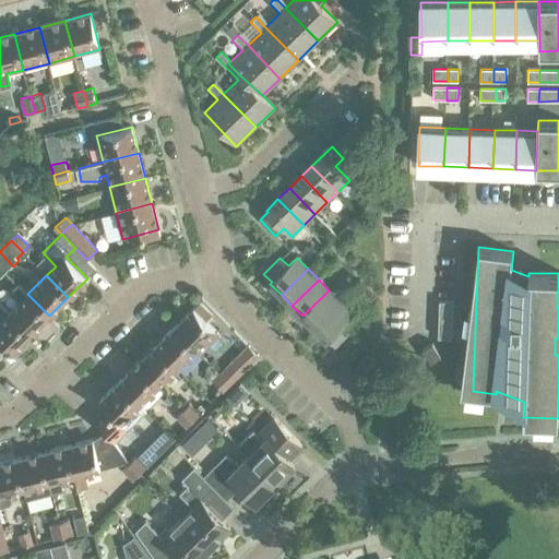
[(49,316),(27,294),(18,284),(9,293),(19,302),(9,312),(31,334),(49,316)]
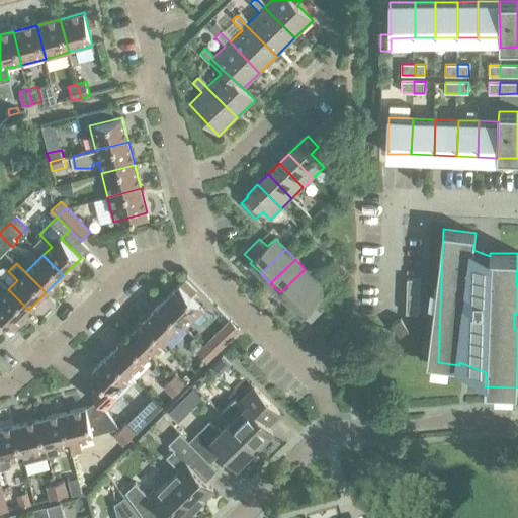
[(290,304),(315,279),(305,269),(280,292),(290,304)]
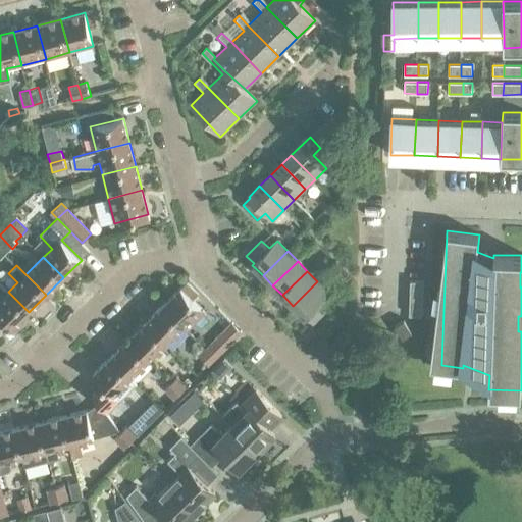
[(422,316),(423,281),(410,280),(409,316),(422,316)]
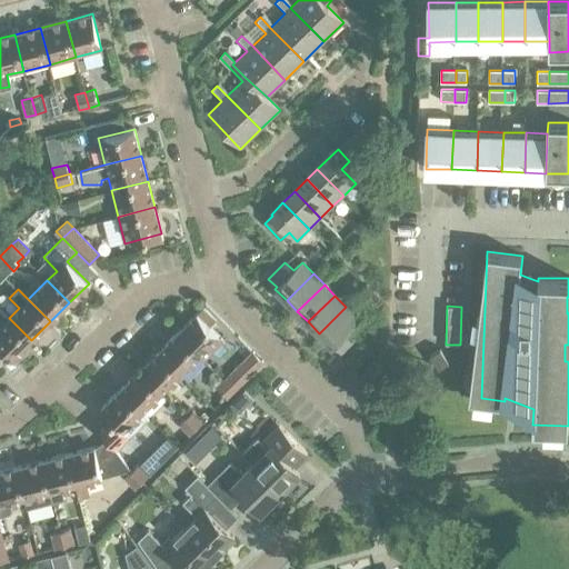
[(346,307),(319,333),(332,347),(340,355),(352,341),(345,333),(359,320),(346,307)]
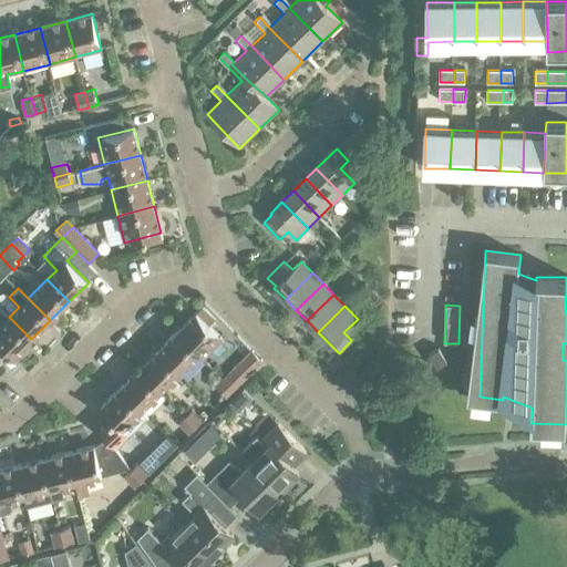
[(31,339),(9,317),(0,307),(0,352),(3,350),(11,358),(31,339)]
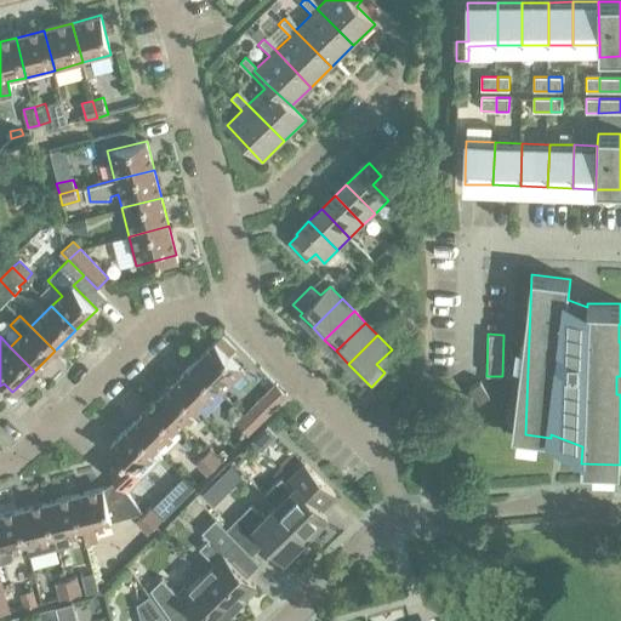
[(194,364),(218,388),(239,366),(215,342),(194,364)]
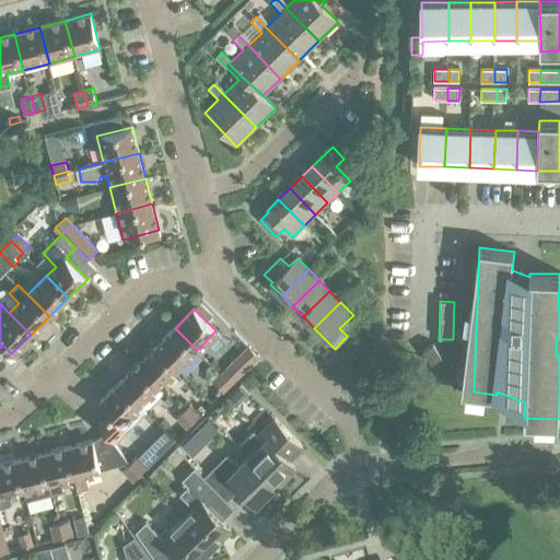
[(177,369),(197,350),(175,328),(156,347),(177,369)]
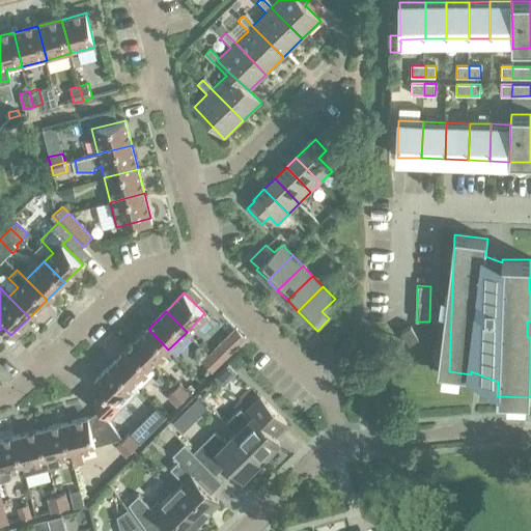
[(409,344),(418,338),(411,326),(400,332),(409,344)]
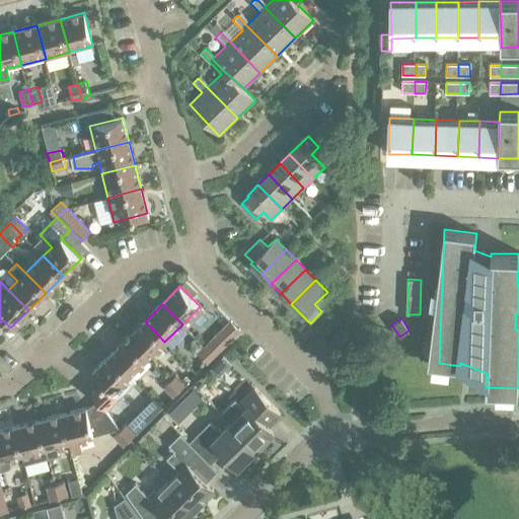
[(203,347),(214,357),(240,330),(229,320),(203,347)]
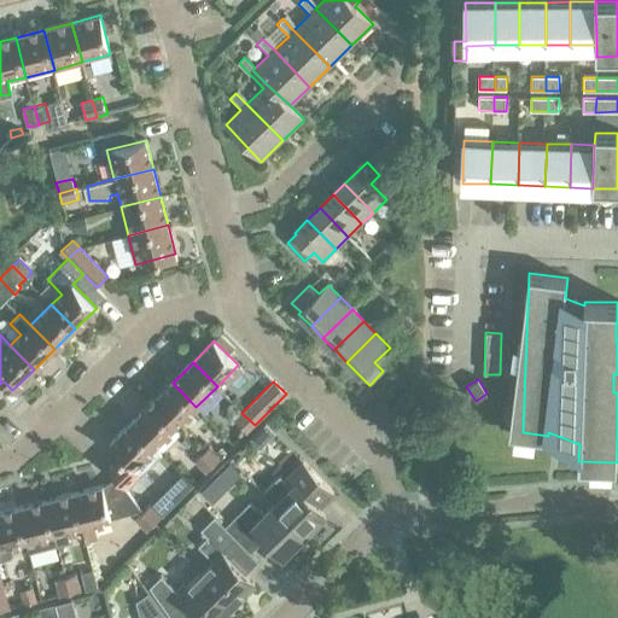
[(175,427),(196,407),(173,383),(152,402),(175,427)]
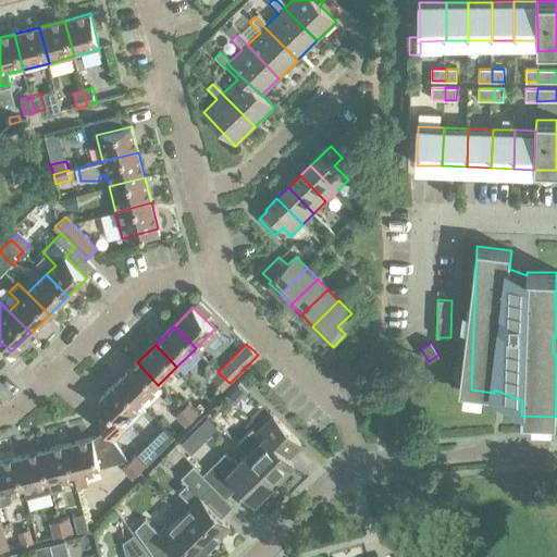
[(139,403),(158,385),(137,362),(118,381),(139,403)]
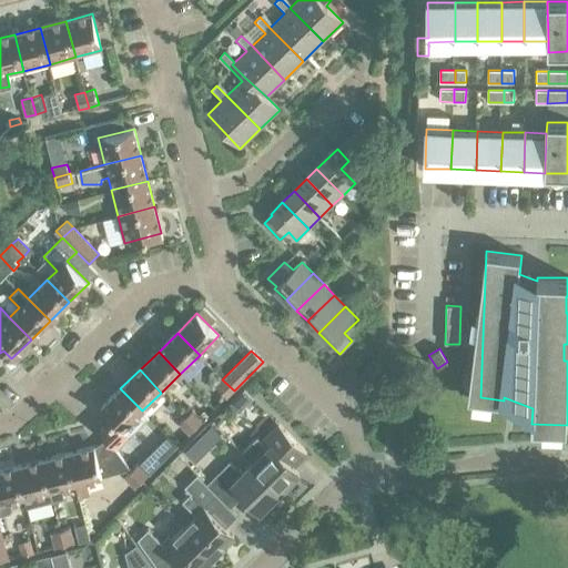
[(230,395),(234,391),(222,379),(219,383),(230,395)]
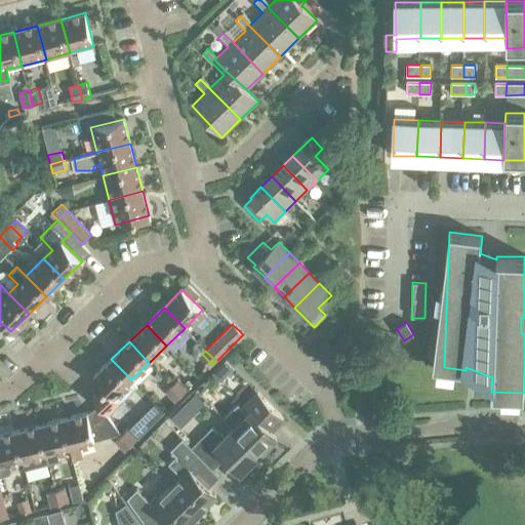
[(113,398),(131,379),(111,359),(92,377),(113,398)]
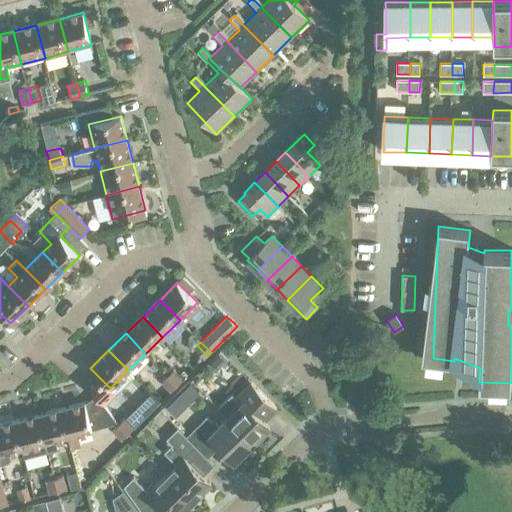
[(168,376),(177,385),(183,379),(174,370),(168,376)]
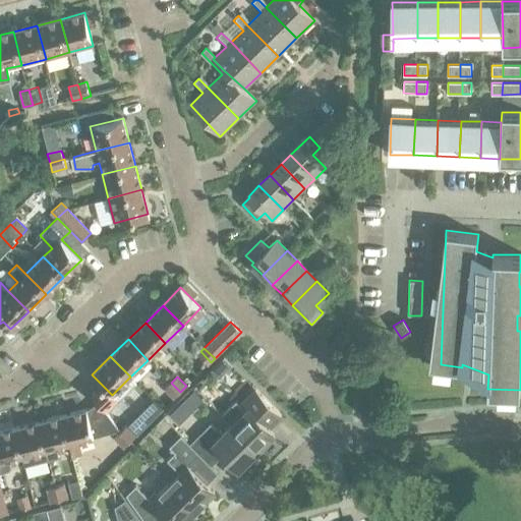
[(174,398),(180,392),(171,383),(165,390),(174,398)]
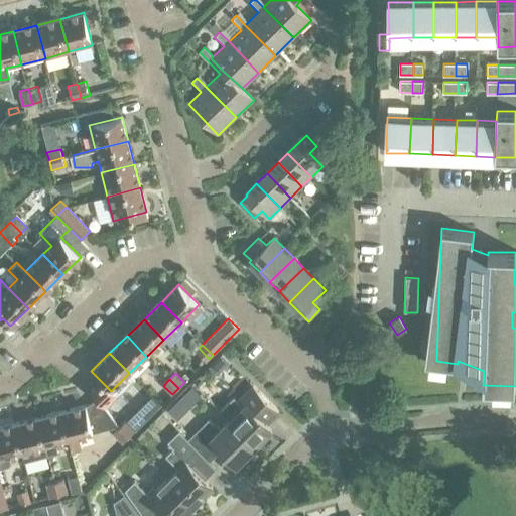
[(229,420),(254,446),(272,428),(261,417),(270,408),(246,384),(237,392),(247,403),(229,420)]
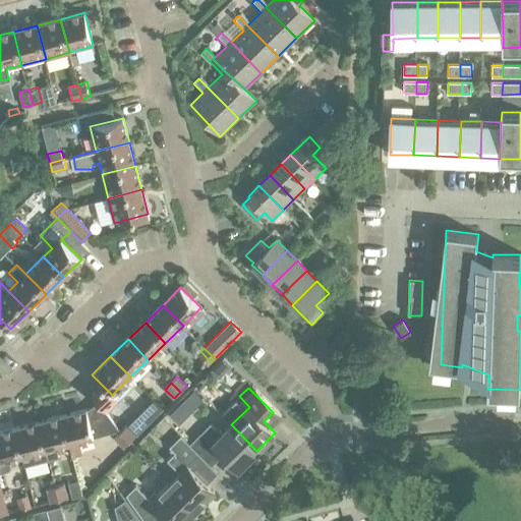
[(62,416),(70,444),(73,456),(82,453),(79,441),(94,438),(121,431),(98,401),(87,410),(62,416)]
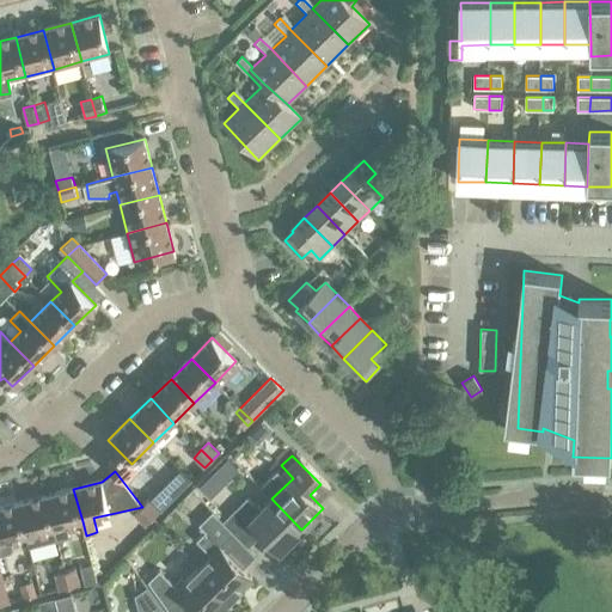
[(212,473),(200,487),(210,496),(222,484),(212,473)]
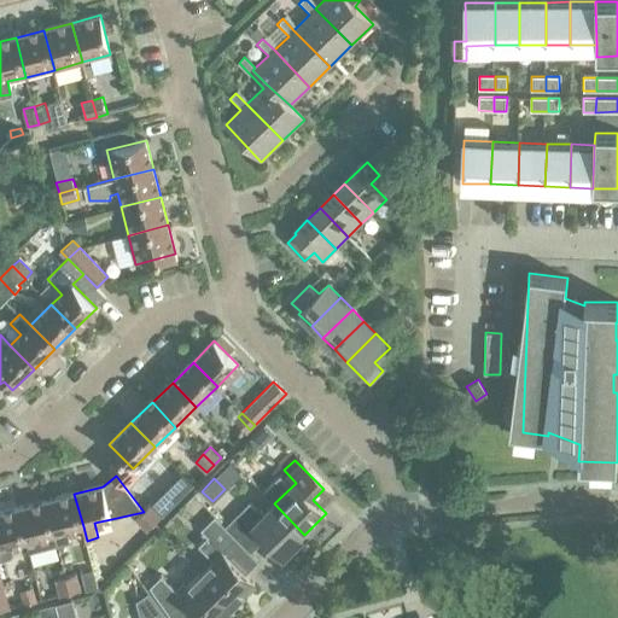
[(68,530),(83,526),(74,494),(46,501),(58,547),(71,543),(68,530)]
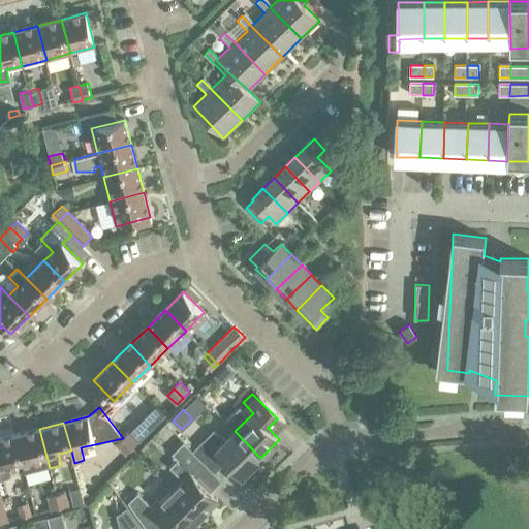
[(26,474),(50,468),(39,429),(16,435),(23,463),(26,474)]
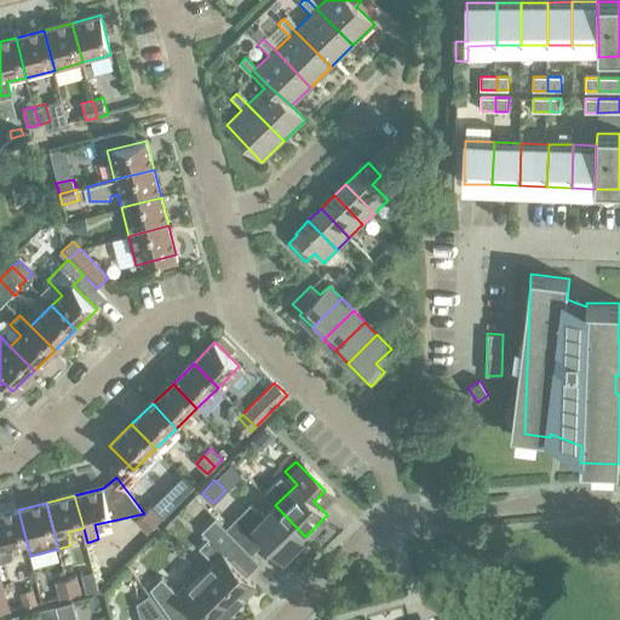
[(305,537),(275,505),(264,517),(251,504),(231,523),(258,551),(268,541),(283,557),(305,537)]
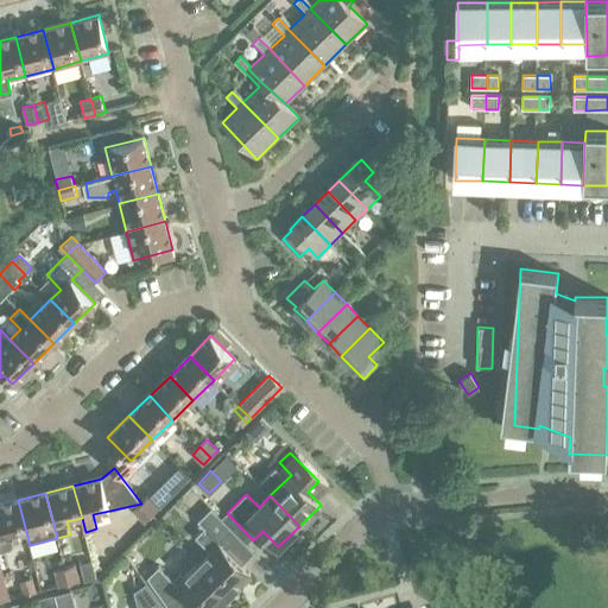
[(141,504),(152,515),(160,507),(150,496),(141,504)]
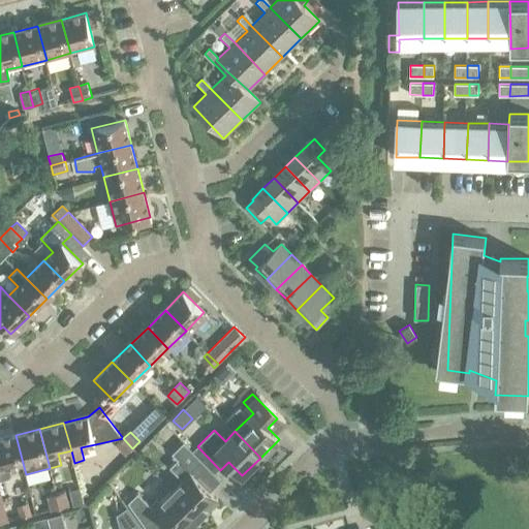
[(0,468),(23,463),(16,435),(0,439),(0,468)]
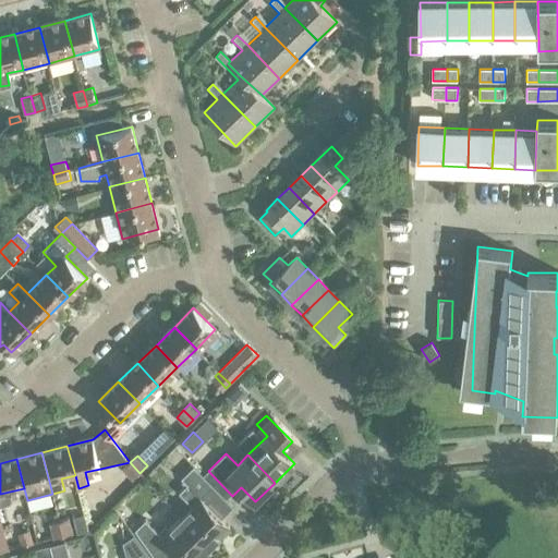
[(133,480),(140,473),(130,462),(122,470),(133,480)]
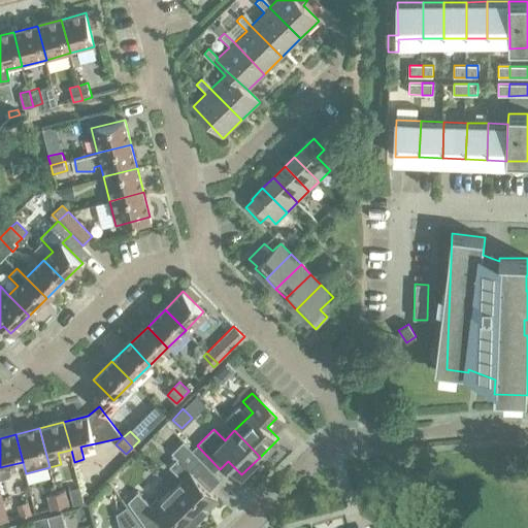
[(171,489),(199,518),(218,499),(208,489),(221,477),(184,440),(171,452),(176,458),(168,465),(182,479),(171,489)]
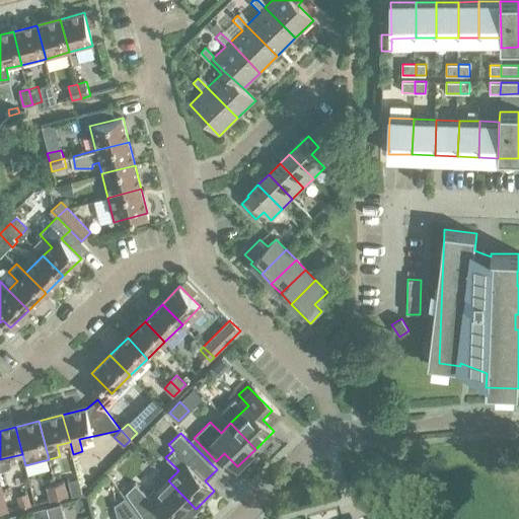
[(167,518),(184,518),(196,509),(168,480),(157,492),(154,489),(146,497),(134,484),(126,493),(142,518),(165,518),(167,518)]
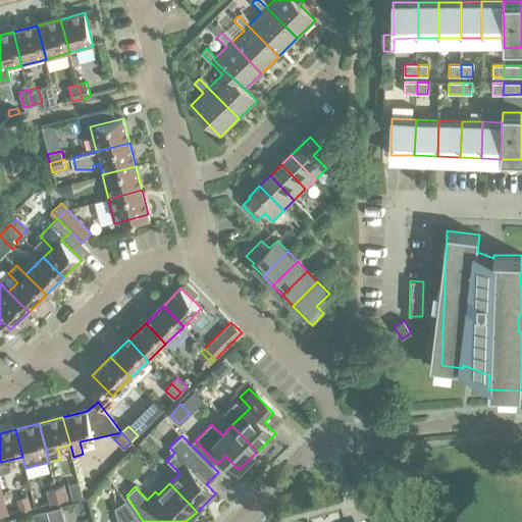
[(56,487),(59,502),(67,500),(64,485),(56,487)]
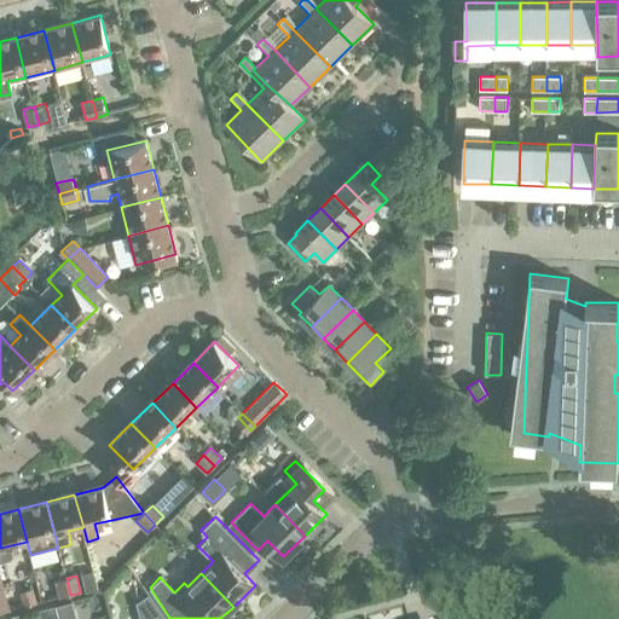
[(62,597),(70,595),(67,578),(57,580),(62,597)]
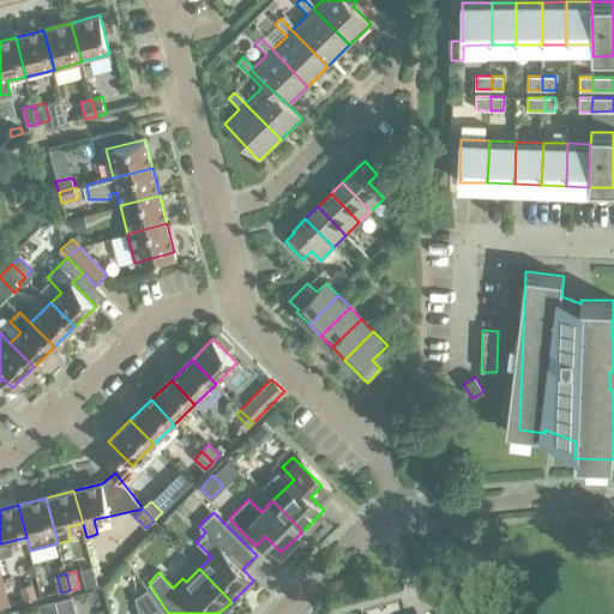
[(0,593),(0,609),(11,607),(6,591),(0,593)]
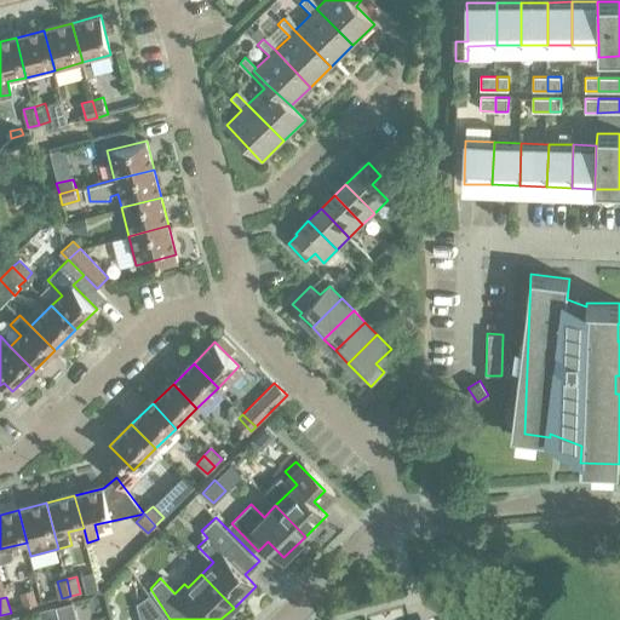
[(74,619),(70,603),(57,606),(59,619),(74,619)]
